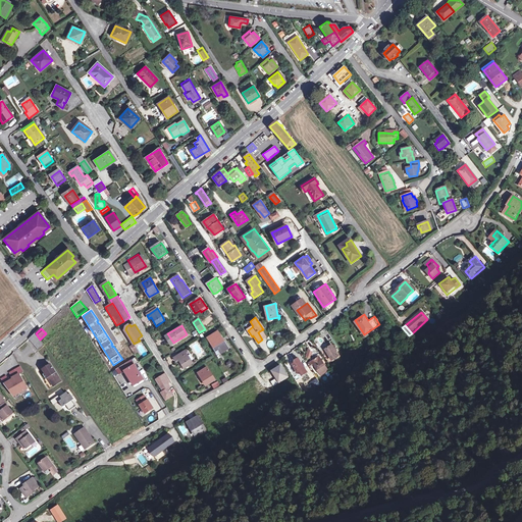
[(258,332),(262,340),(266,336),(261,330),(258,332)]
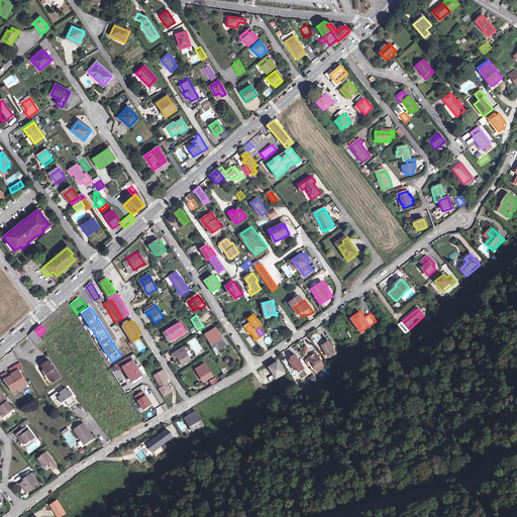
[(216,346),(219,349),(226,344),(216,328),(207,334),(212,341),(211,342),(214,347),(216,346)]
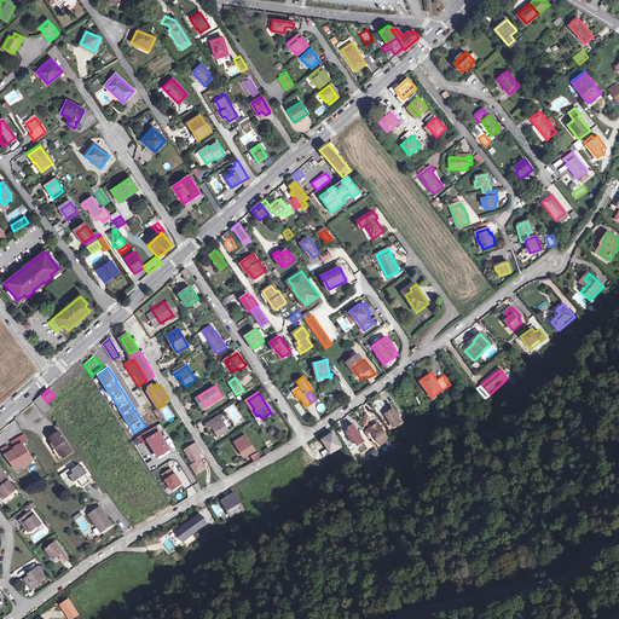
[(47,403),(42,395),(35,401),(46,416),(52,410),(47,403)]
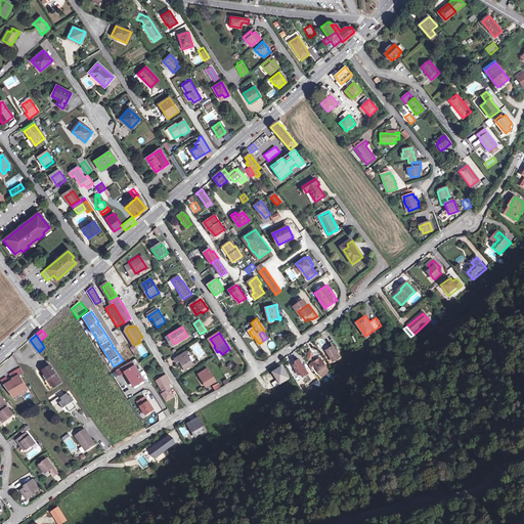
[(168,335),(166,337),(171,346),(174,344),(168,335)]
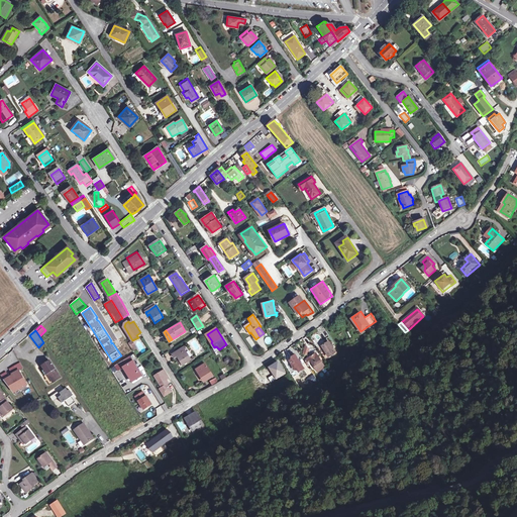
[(335,352),(328,341),(322,345),(328,356),(335,352)]
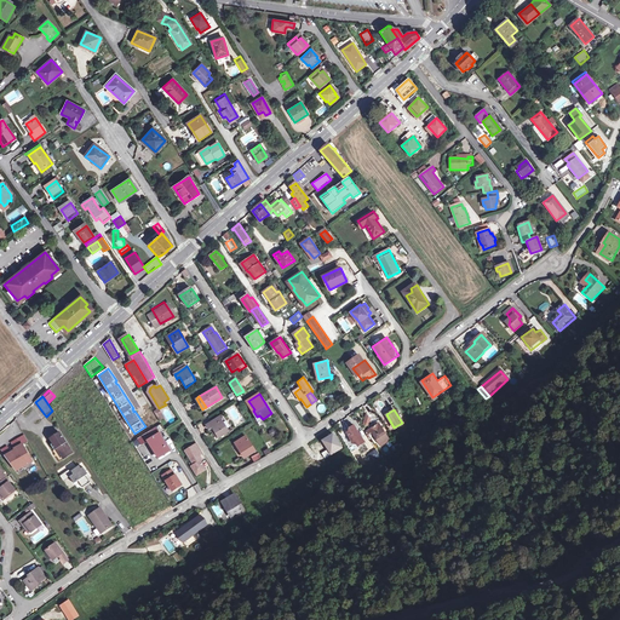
[(367,428),(373,423),(367,414),(360,418),(367,428)]
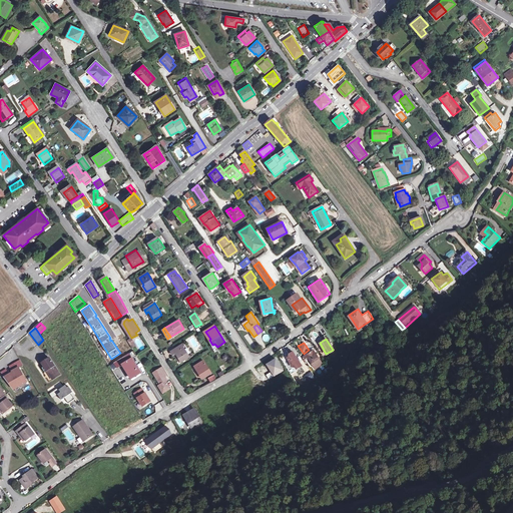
[(175,354),(180,362),(188,357),(181,345),(170,352),(172,355),(175,354)]
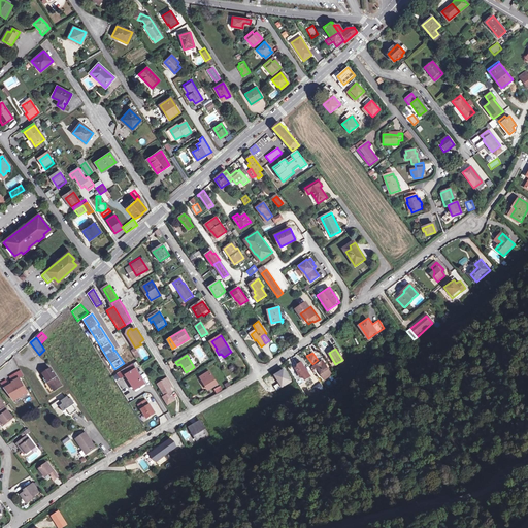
[(310,376),(301,361),(296,364),(298,366),(295,367),(301,377),(302,376),(304,380),(310,376)]
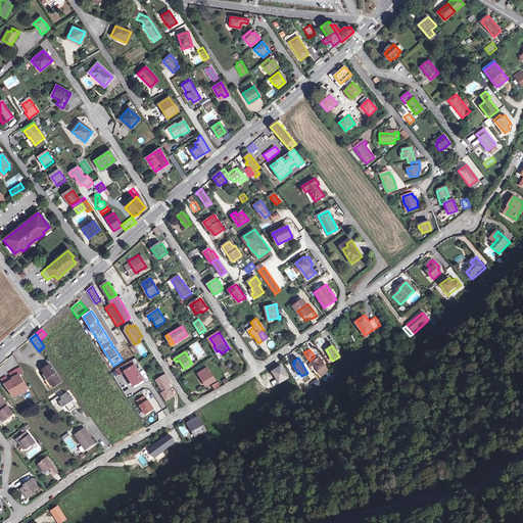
[(320,362),(315,360),(314,366),(319,375),(326,371),(321,362),(320,362)]
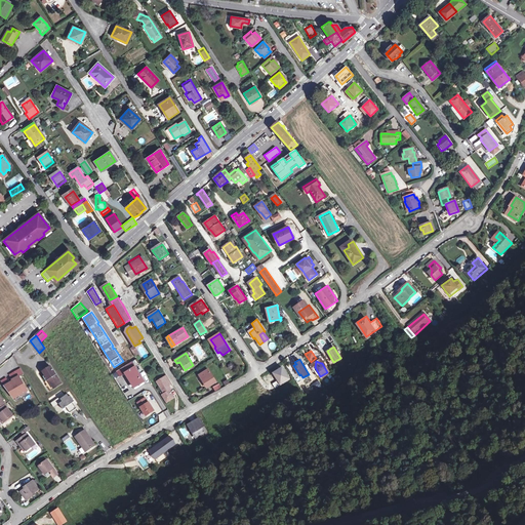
[(143,377),(135,367),(132,362),(117,371),(120,376),(126,372),(131,380),(132,380),(135,387),(145,380),(143,377)]
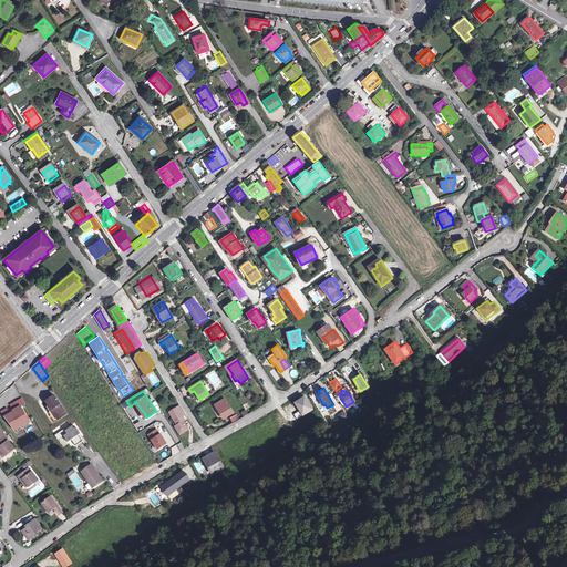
[(197,402),(199,400),(194,391),(191,392),(197,402)]
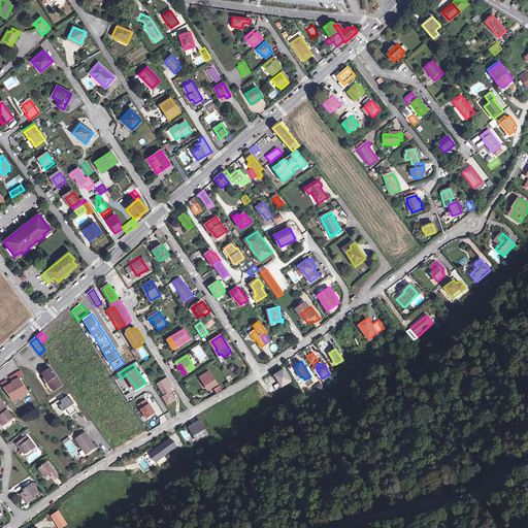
[(53,385),(51,386),(53,390),(54,391),(62,386),(51,368),(50,369),(48,367),(45,369),(46,371),(43,373),(45,377),(43,380),(46,384),(48,383),(50,382),(53,385)]
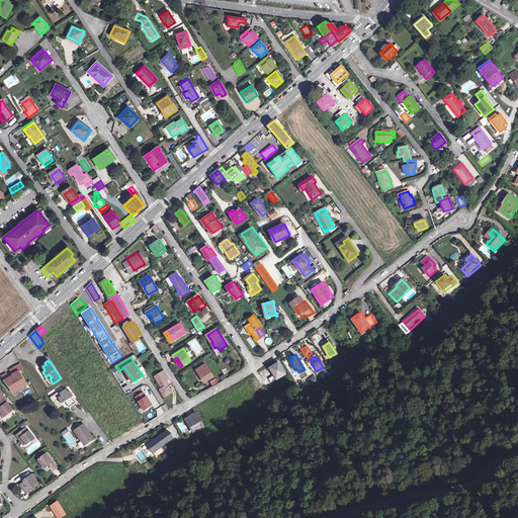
[(9,370),(12,375),(19,371),(23,369),(20,364),(9,370)]
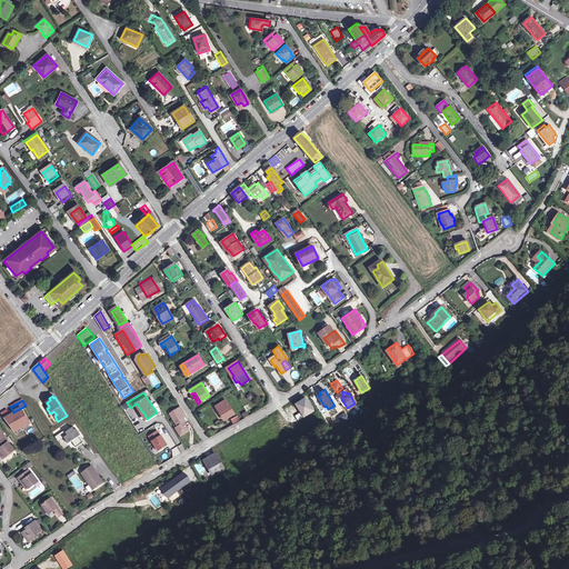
[(219,413),(220,412),(225,420),(233,415),(226,400),(216,407),(219,413)]
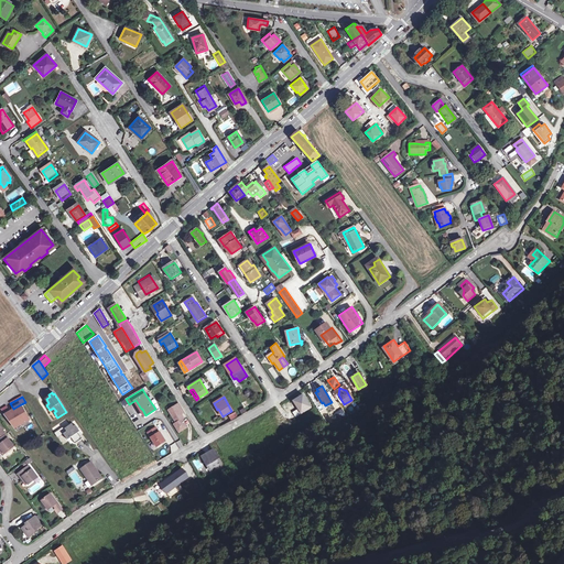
[(185,412),(180,403),(170,410),(174,419),(175,418),(177,422),(177,423),(182,431),(188,426),(183,419),(184,419),(182,414),(185,412)]
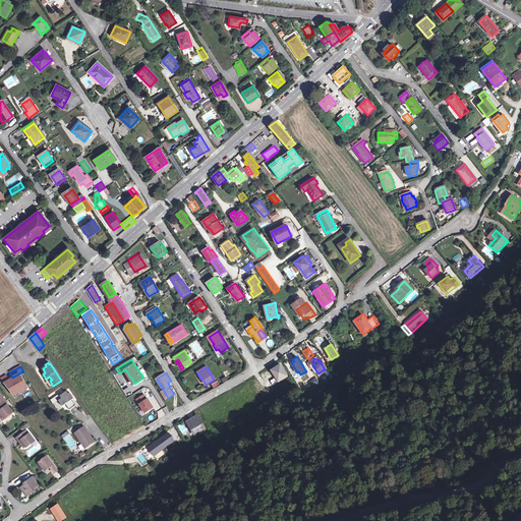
[(9,381),(4,384),(14,396),(27,389),(19,373),(12,378),(14,381),(10,383),(9,381)]
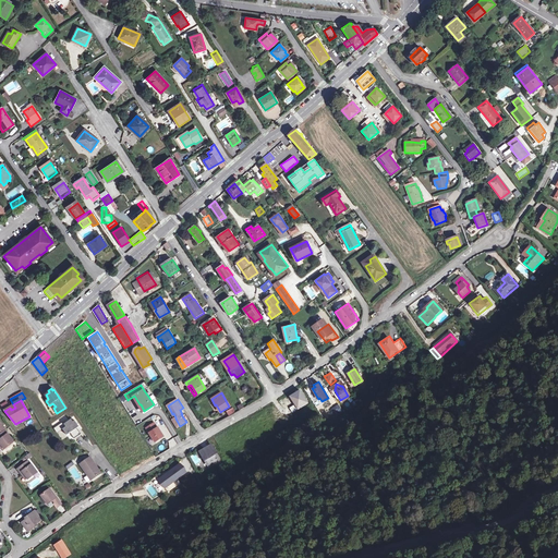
[(1,405),(4,411),(10,408),(7,402),(1,405)]
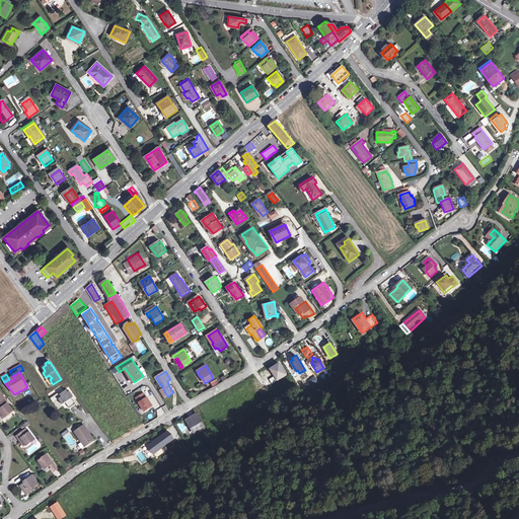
[(131,376),(130,376),(135,385),(145,380),(143,376),(134,382),(131,376)]
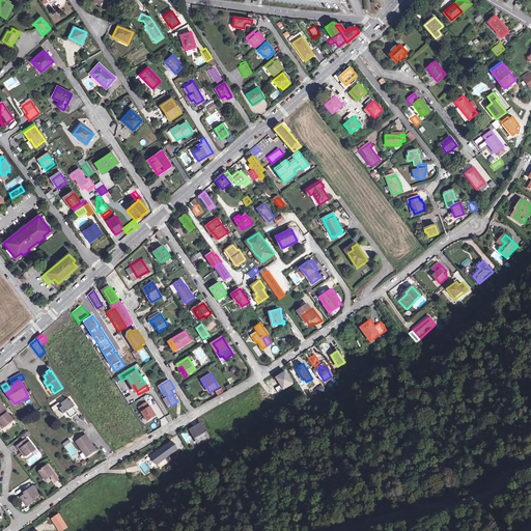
[(66,399),(61,403),(63,406),(59,409),(63,415),(67,413),(72,419),(78,414),(74,408),(75,407),(72,401),(68,402),(66,399)]
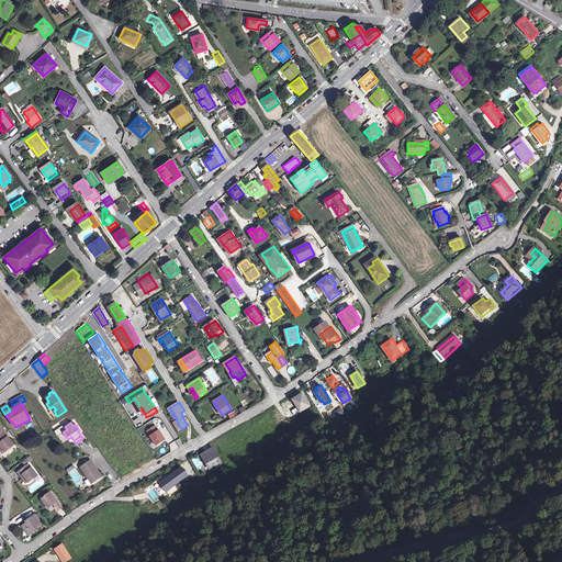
[(159,430),(156,426),(148,430),(150,435),(156,445),(166,439),(159,430)]
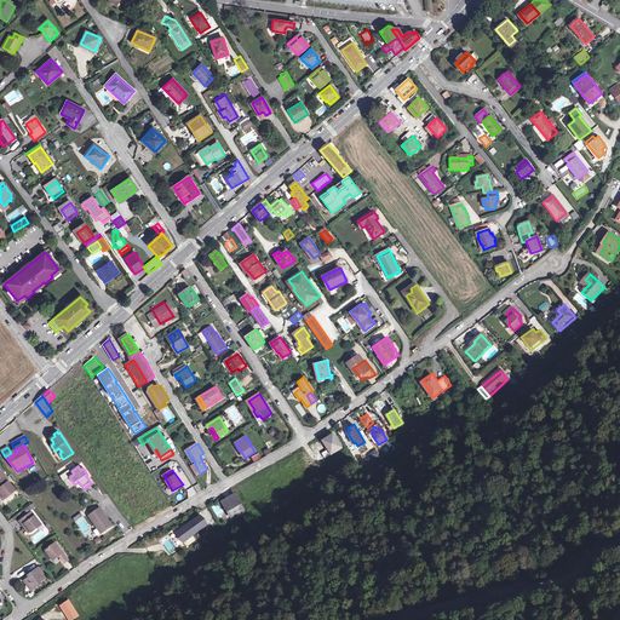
[(0,494),(5,500),(16,493),(6,480),(0,483),(0,494)]
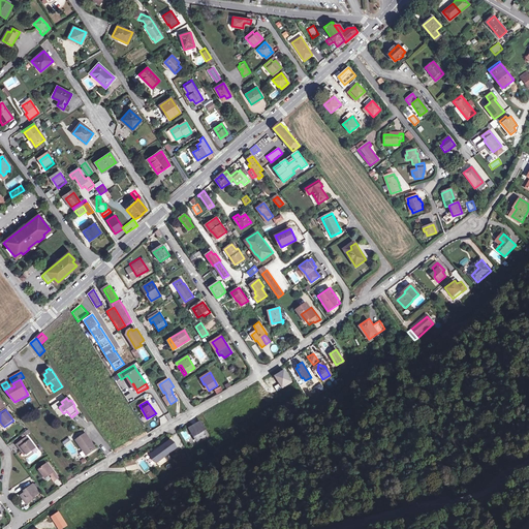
[(159,418),(162,425),(173,417),(168,412),(159,418)]
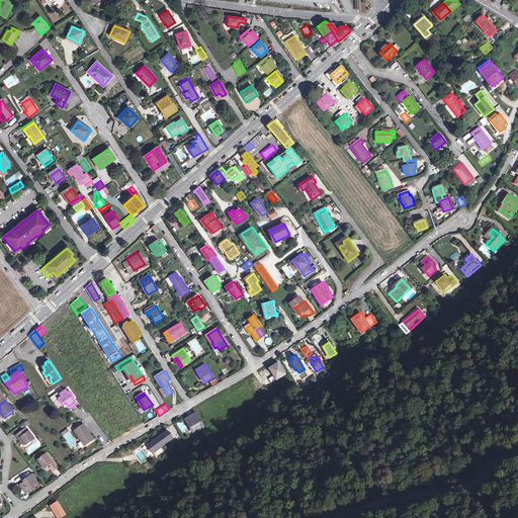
[(196,412),(185,419),(189,425),(190,424),(194,431),(203,425),(200,422),(201,421),(196,412)]
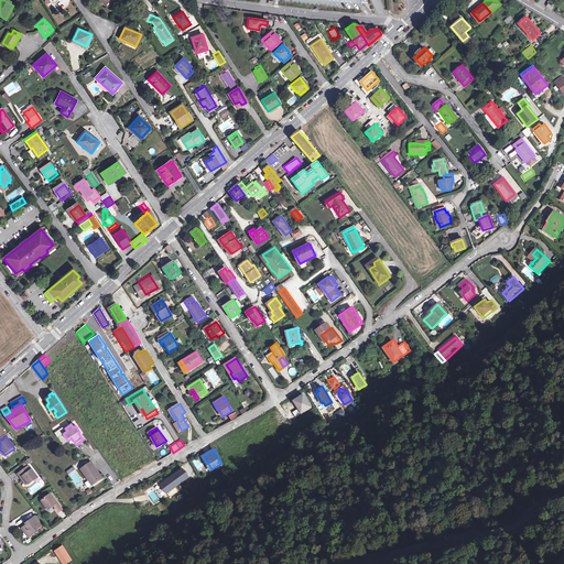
[(193,461),(197,469),(205,465),(199,456),(193,461)]
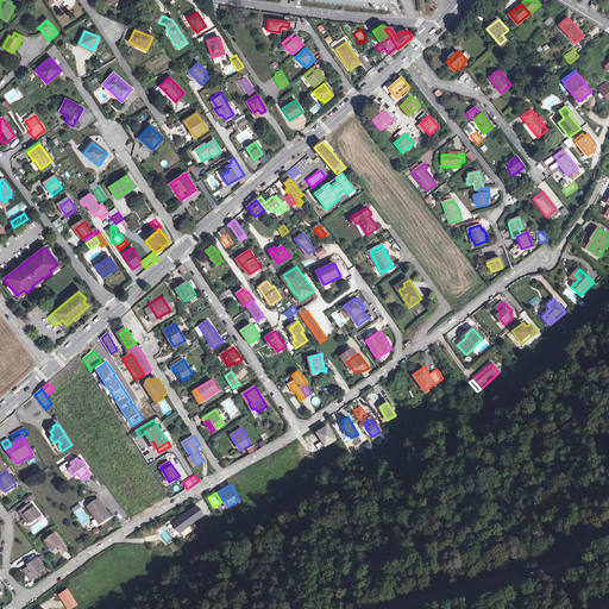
[(99,501),(87,508),(95,521),(98,520),(101,525),(111,518),(99,501)]
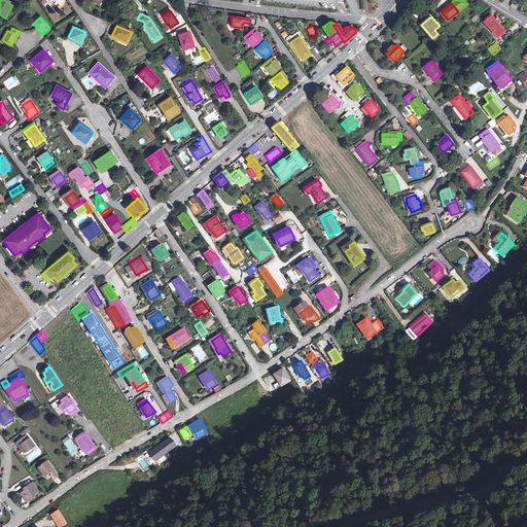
[(16,445),(21,451),(23,450),(26,454),(26,455),(36,448),(30,441),(27,437),(16,445)]
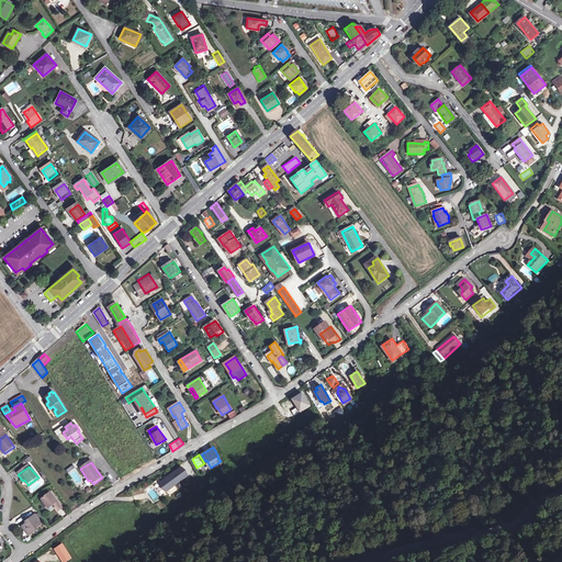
[(181,481),(175,472),(160,482),(167,492),(181,481)]
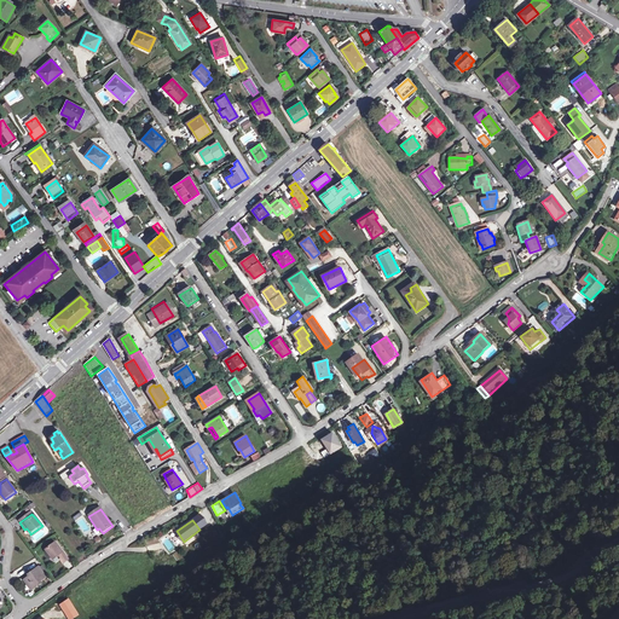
[(46,553),(46,554),(52,561),(53,562),(59,559),(62,562),(64,566),(69,562),(56,545),(46,553)]
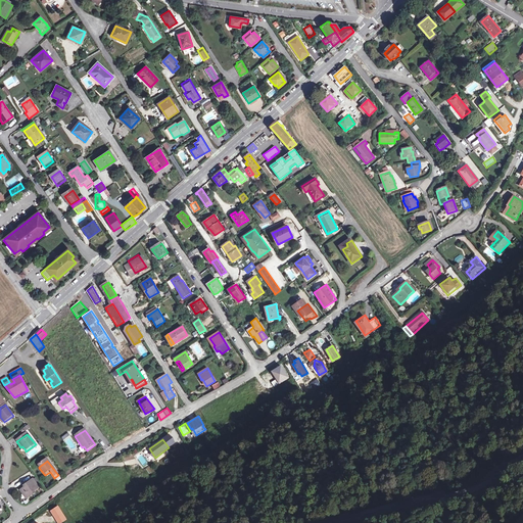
[(33,495),(32,493),(39,489),(33,481),(26,485),(27,487),(20,492),(26,501),(33,495)]
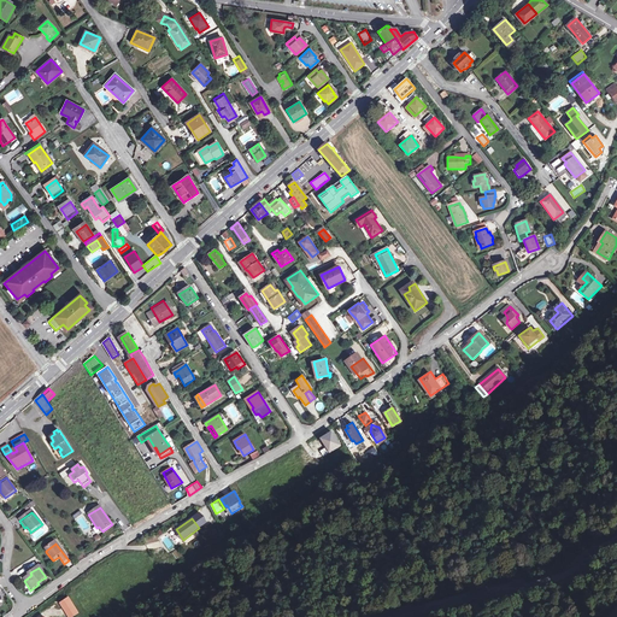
[(68,616),(71,616),(78,612),(69,598),(59,604),(68,616)]
